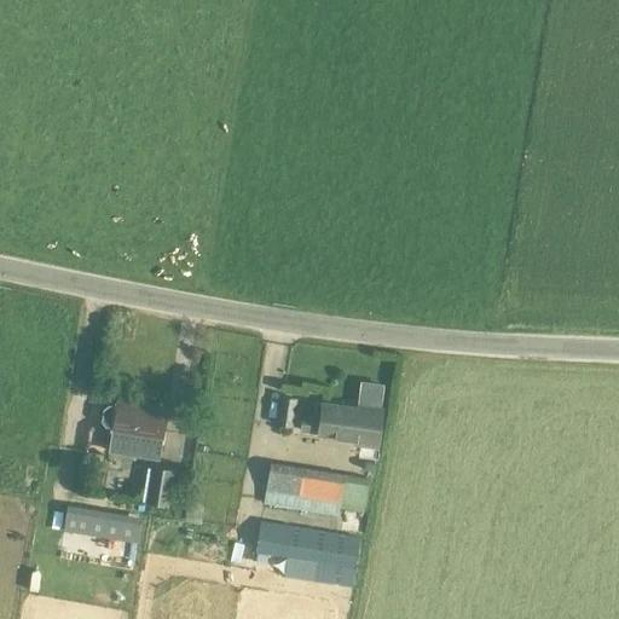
[(278,427),(293,429),(298,401),(282,398),(278,427)]
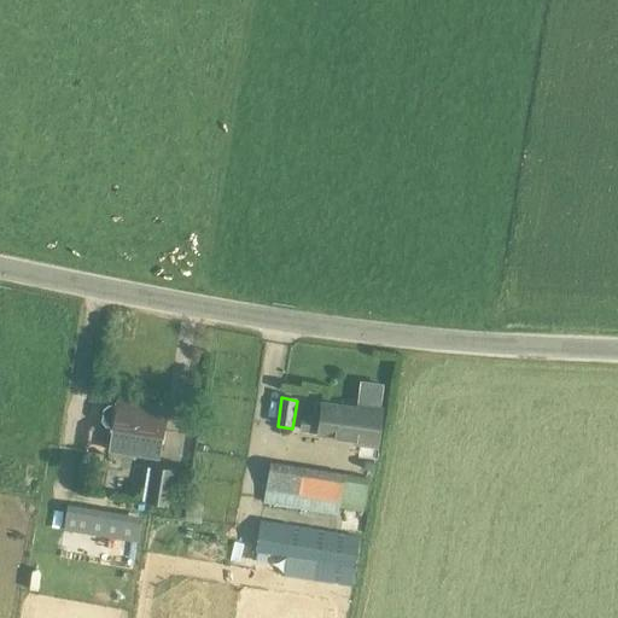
[(109,406),(104,409),(101,421),(105,426),(114,427),(110,452),(158,460),(167,409),(118,402),(117,407),(109,406)]
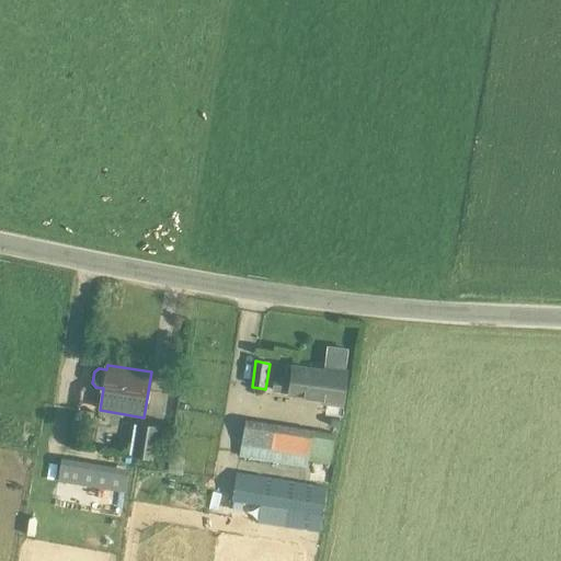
[(284,379),(275,378),(273,391),(288,393),(288,395),(321,399),(321,403),(341,407),(346,371),(325,368),(325,370),(286,365),(284,379)]
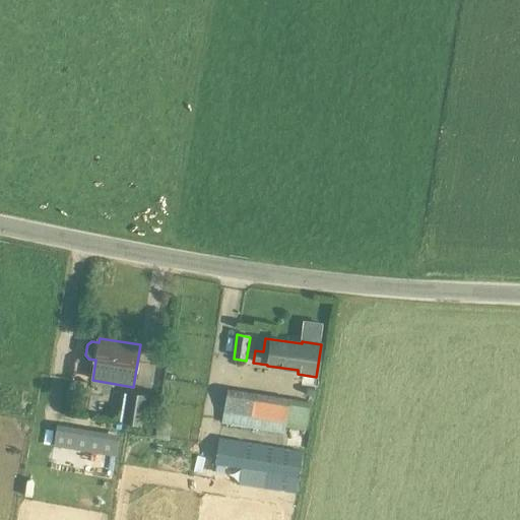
[(228,390),(222,424),(284,435),(285,428),(307,432),(311,404),(228,390)]
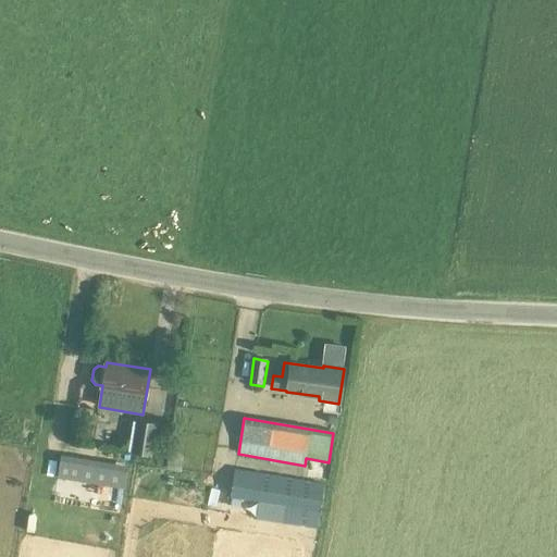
[(136,421),(132,454),(151,457),(157,425),(136,421)]
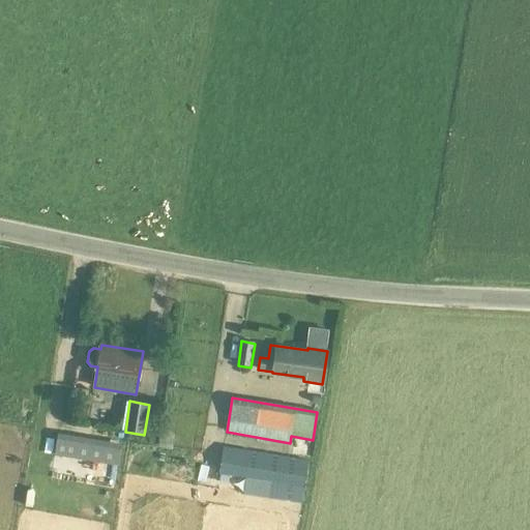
[(62,423),(62,435),(118,437),(118,425),(62,423)]
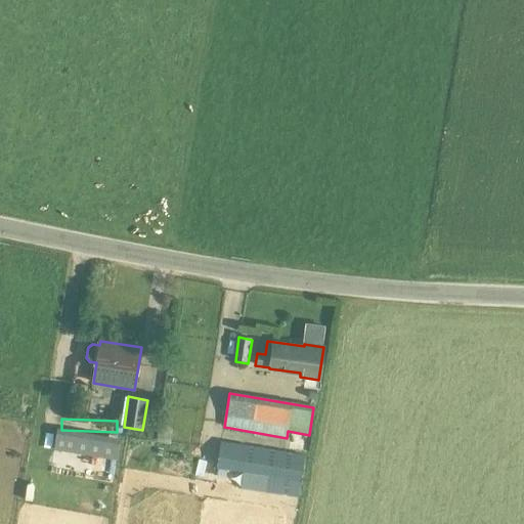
[(120,447),(56,437),(54,449),(117,461),(120,447)]
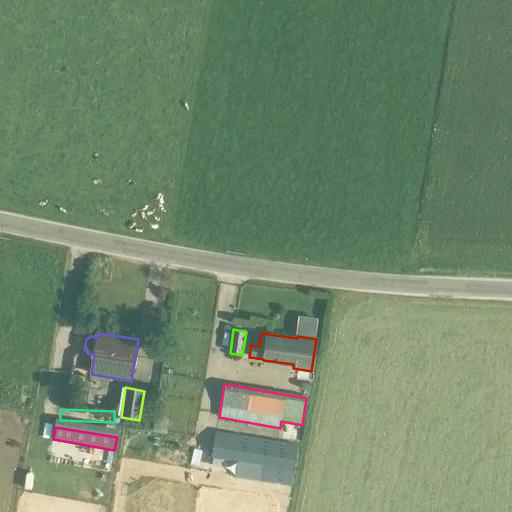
[(211,458),(293,471),(297,444),(215,431),(211,458)]
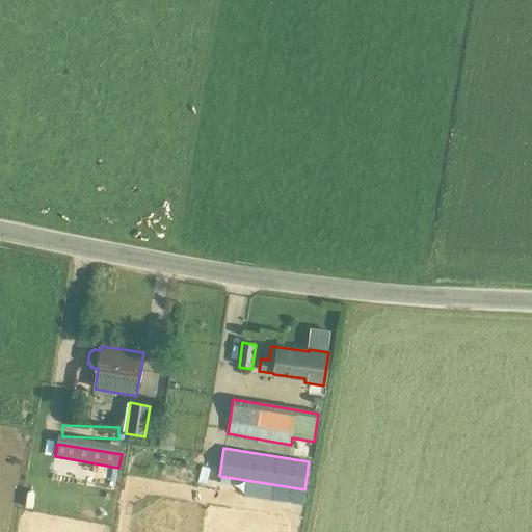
[(224,478),(221,488),(244,495),(247,484),(224,478)]
